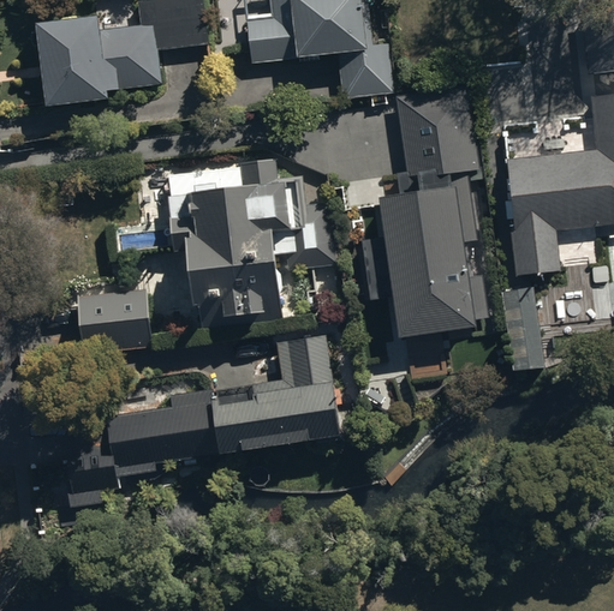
[(97,17),(35,25),(46,109),(107,101),(106,90),(161,83),(158,49),(204,43),(198,0),(144,0),(137,1),(139,23),(99,29),(97,17)]
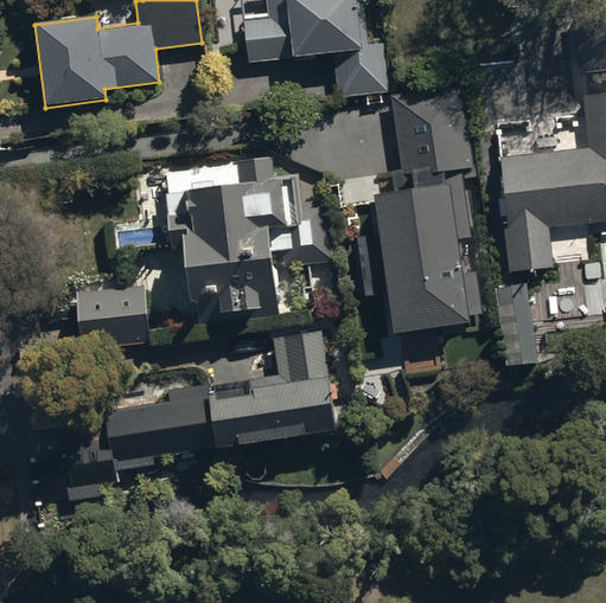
[(267,0),(268,17),(242,18),(246,62),(332,55),(335,94),(386,90),(383,44),(365,45),(362,0),(267,0)]
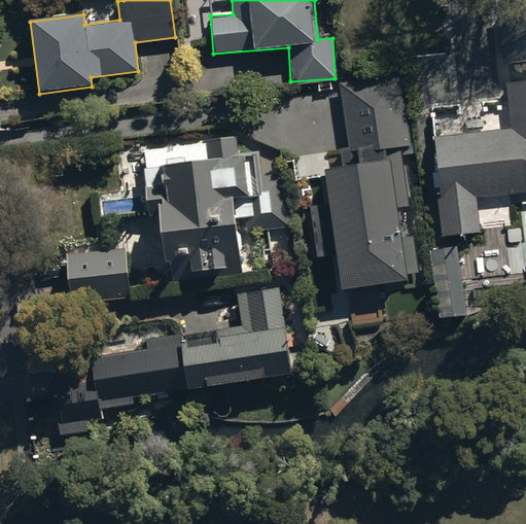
[(338,81),(347,145),(341,146),(344,169),(323,172),(327,203),(309,206),(316,256),(336,253),(342,289),(407,280),(406,274),(418,273),(412,234),(400,236),(396,206),(408,204),(399,146),(411,145),(399,72),(338,81)]
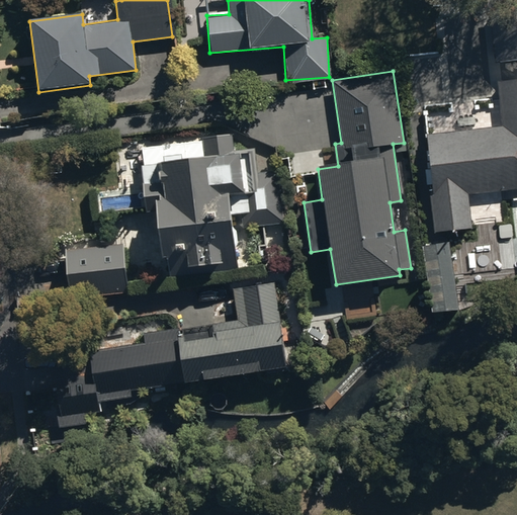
[(502,126),(426,134),(433,232),(470,230),(466,192),(516,187),(516,80),(498,82),(502,126)]
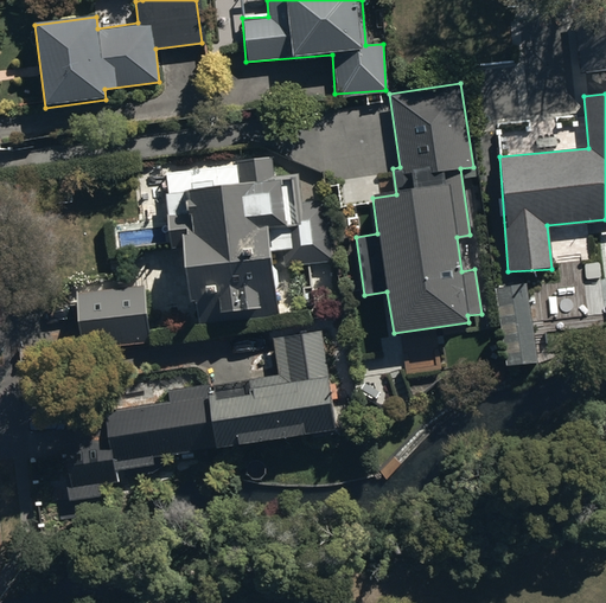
[(236,165),(164,171),(171,248),(185,248),(192,325),(275,316),(269,250),(291,248),(288,225),(293,225),(288,184),(276,185),(274,156),(236,160),(236,165)]
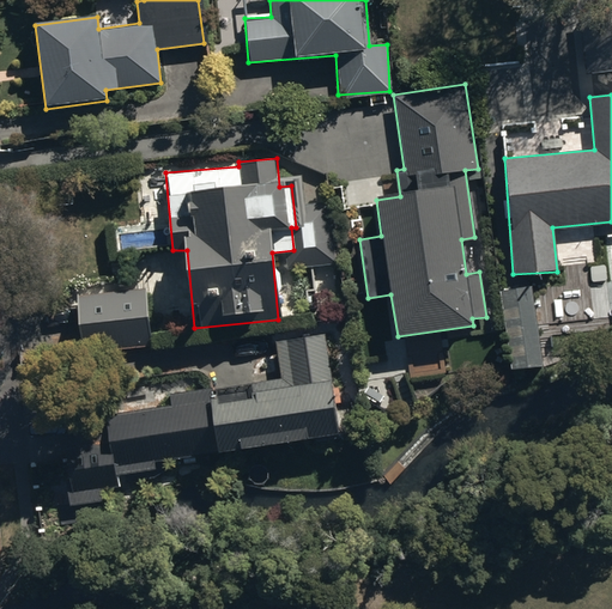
[(532,285),(500,288),(509,370),(541,366),(532,285)]
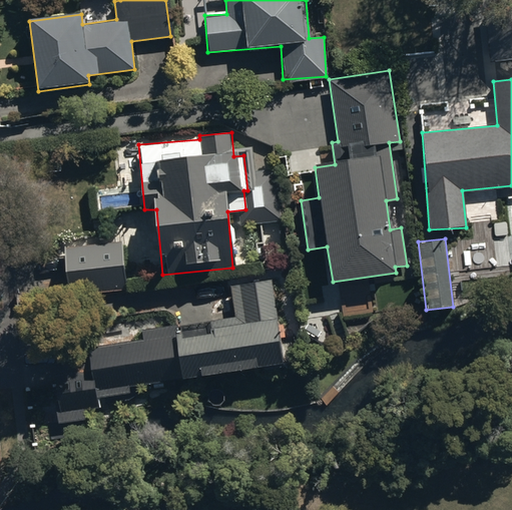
[(121,240),(65,246),(71,294),(126,288),(121,240)]
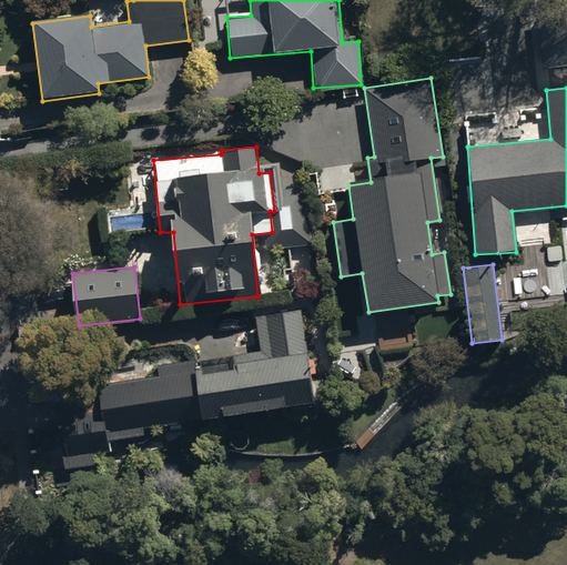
[(142,427),(201,417),(202,423),(313,403),(301,310),(255,315),(260,349),(232,353),(233,363),(196,367),(195,359),(155,364),(157,376),(99,384),(102,409),(60,415),(66,454),(62,454),(63,467),(93,463),(91,454),(111,451),(110,440),(144,435),(142,427)]
